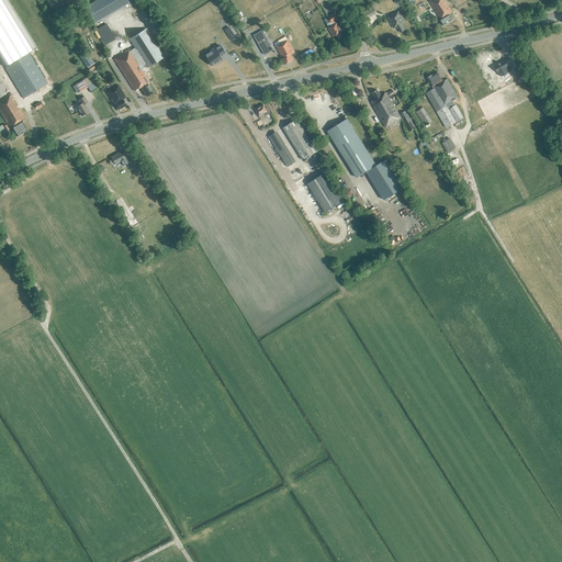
[(47,83),(29,53),(35,48),(4,0),(0,0),(0,59),(2,63),(23,98),(47,83)]
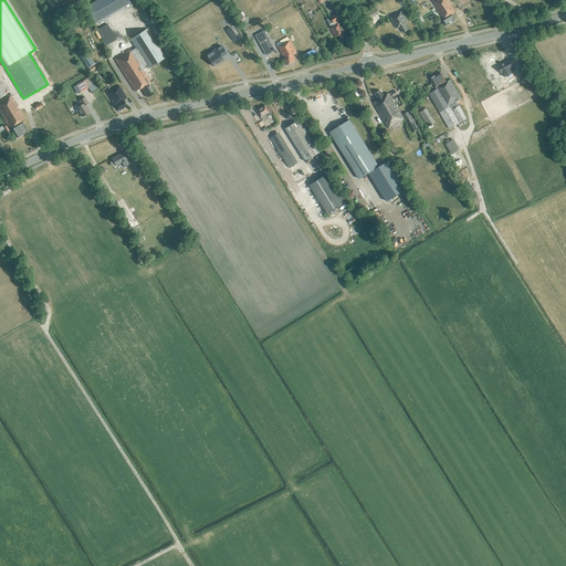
[(96,22),(129,3),(127,0),(97,0),(86,7),(96,22)]
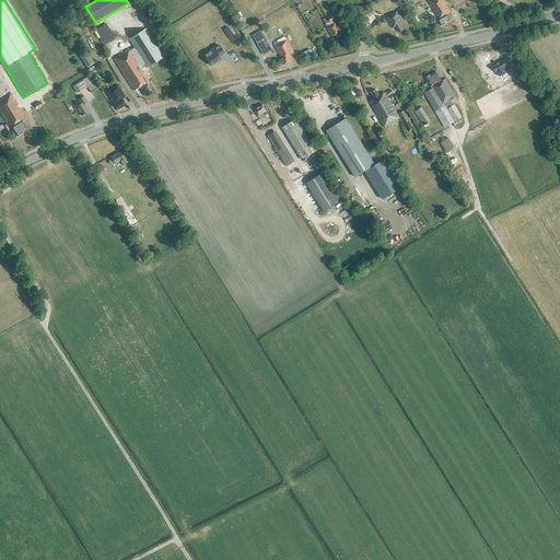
[(439,20),(438,20),(441,25),(445,23),(451,20),(447,14),(451,12),(443,0),(429,0),(428,1),(431,7),(432,6),(435,11),(434,11),(439,20)]
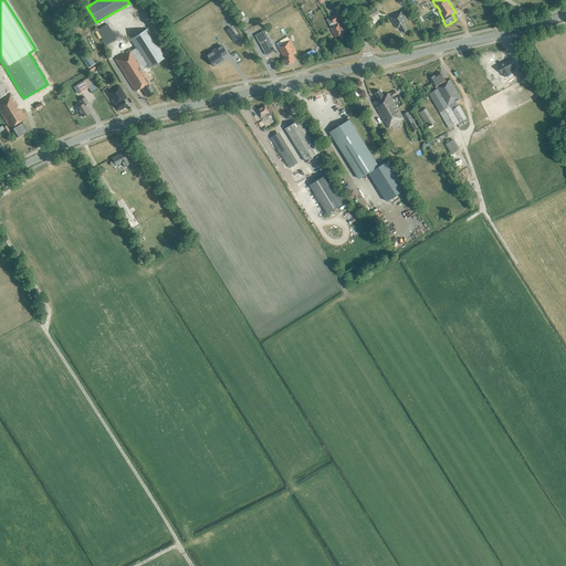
[(367,20),(378,13),(375,7),(363,13),(367,20)]
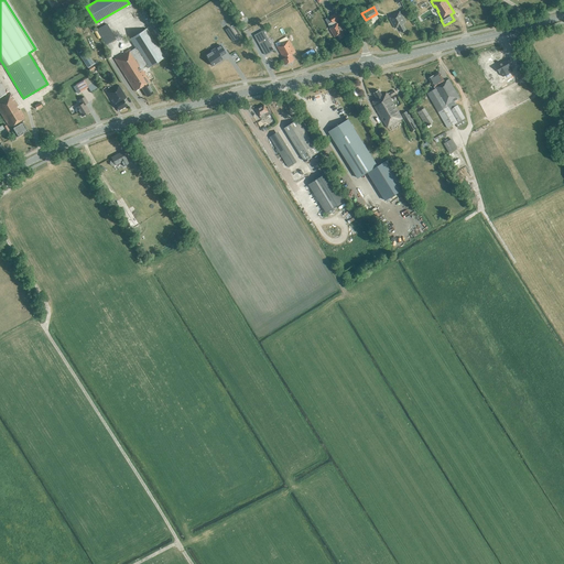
[(333,22),(328,24),(331,29),(329,29),(335,38),(338,35),(340,40),(345,36),(343,32),(344,32),(338,23),(338,24),(336,21),(343,18),(338,11),(329,17),(333,22)]
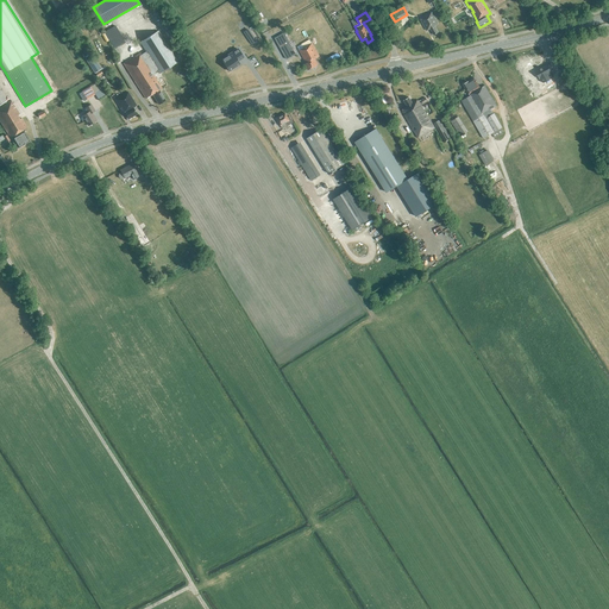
[(434,26),(439,24),(432,13),(424,18),(425,18),(421,20),(427,31),(431,29),(434,36),(438,33),(434,26)]
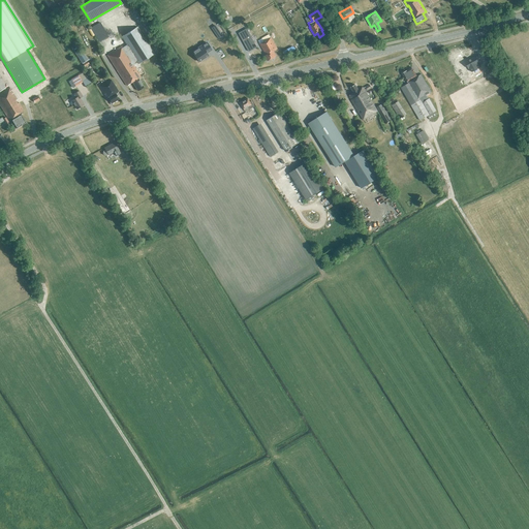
[(109,37),(100,23),(91,28),(99,42),(109,37)]
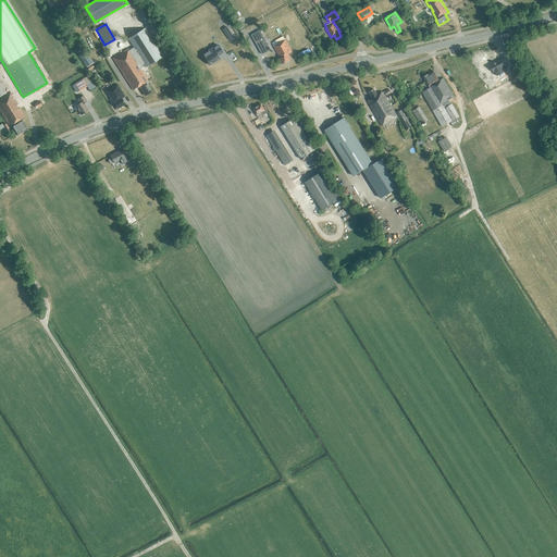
[(130,50),(128,49),(113,58),(133,90),(139,86),(145,96),(151,91),(145,83),(148,81),(148,79),(152,77),(149,72),(148,72),(147,71),(146,72),(146,73),(145,74),(140,67),(145,65),(146,67),(163,57),(145,28),(128,38),(134,47),(130,50)]
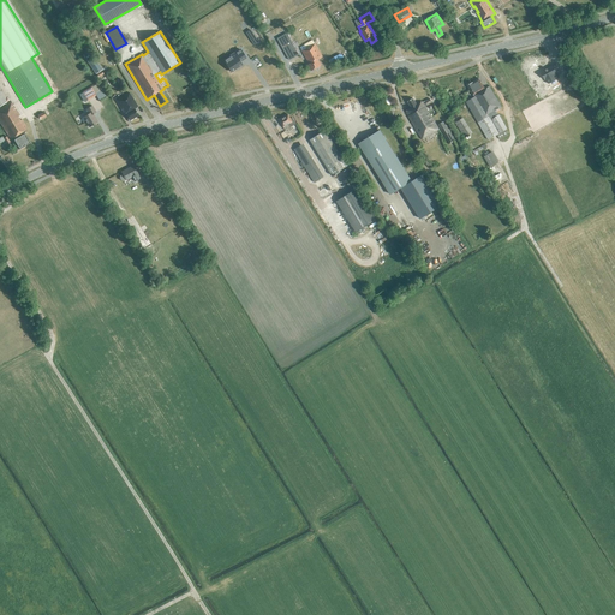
[(287,34),(278,40),(290,60),(296,57),(299,55),(292,42),(287,34)]
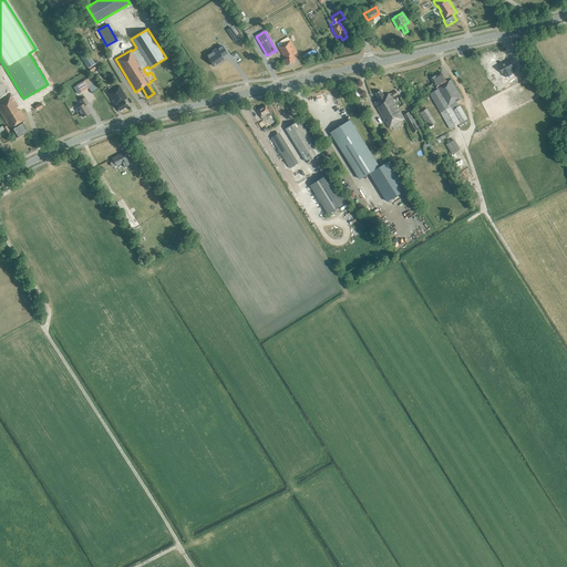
[(294,54),(297,52),(290,40),(288,37),(280,41),(282,44),(278,47),(285,59),(284,60),(287,65),(296,60),(294,54)]
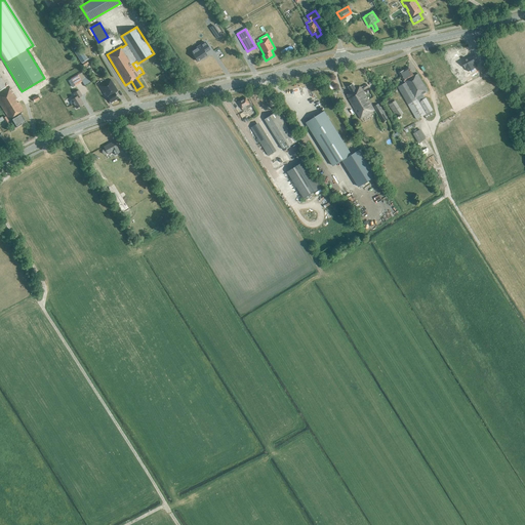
[(205,42),(191,51),(194,55),(197,61),(206,54),(205,52),(209,49),(205,42)]
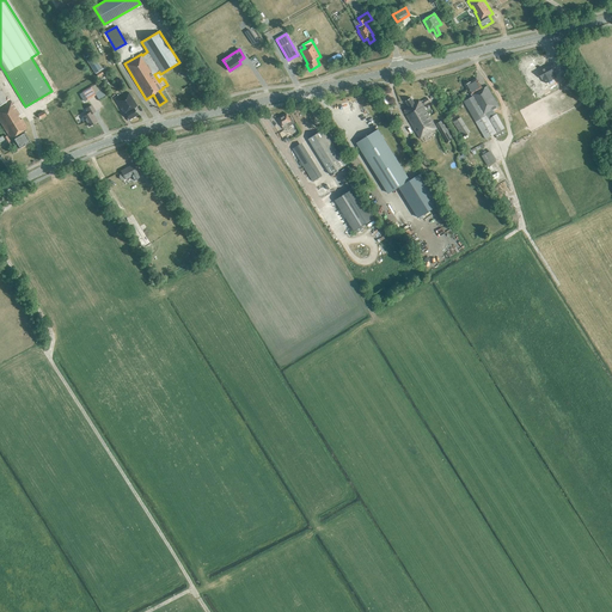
[(90,59),(87,61),(96,73),(101,69),(96,61),(92,63),(90,59)]
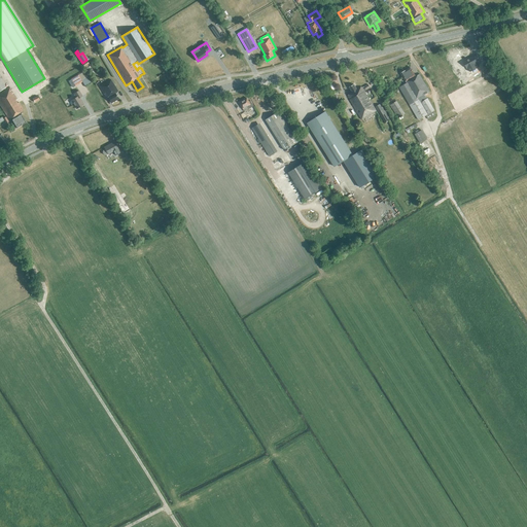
[(480,67),(483,65),(479,59),(476,60),(473,57),(463,62),(466,68),(477,63),(480,67)]
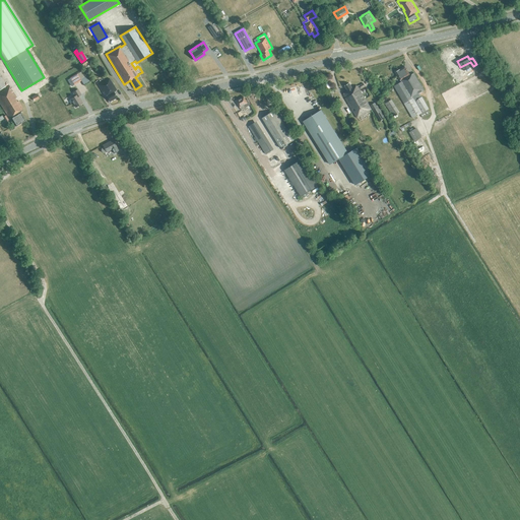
[(420,98),(418,93),(424,90),(413,73),(410,75),(405,67),(399,70),(398,69),(396,70),(396,71),(396,72),(395,72),(401,82),(394,86),(412,118),(429,109),(423,96),(420,98)]
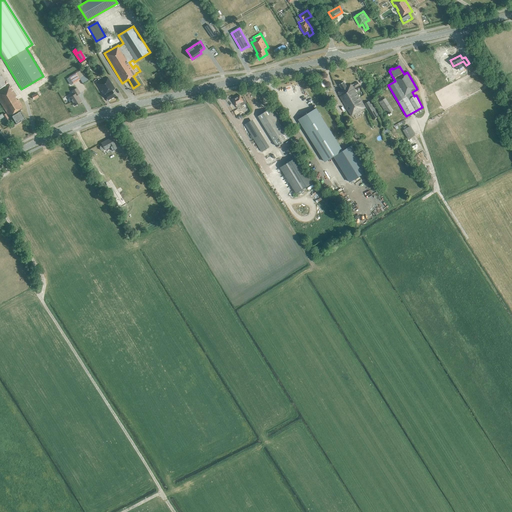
[(69,77),(72,81),(73,83),(80,79),(78,76),(79,75),(77,73),(76,73),(69,77)]
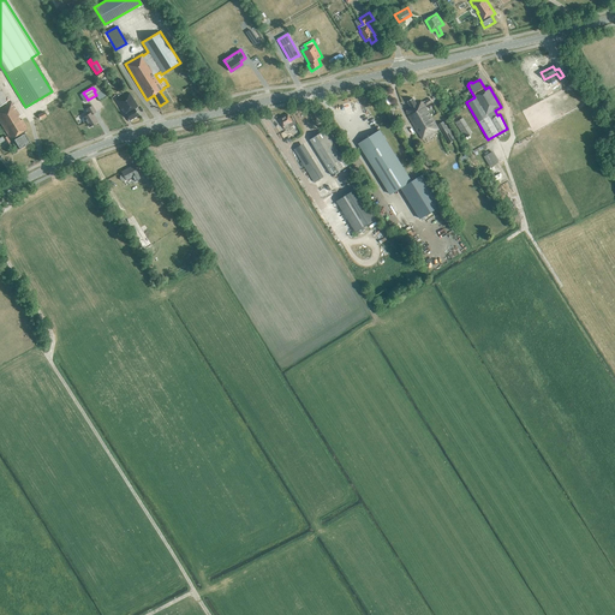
[(427,105),(431,102),(430,99),(425,101),(425,102),(424,103),(423,101),(417,105),(413,99),(407,101),(411,108),(406,111),(423,139),(440,130),(425,106),(427,105)]
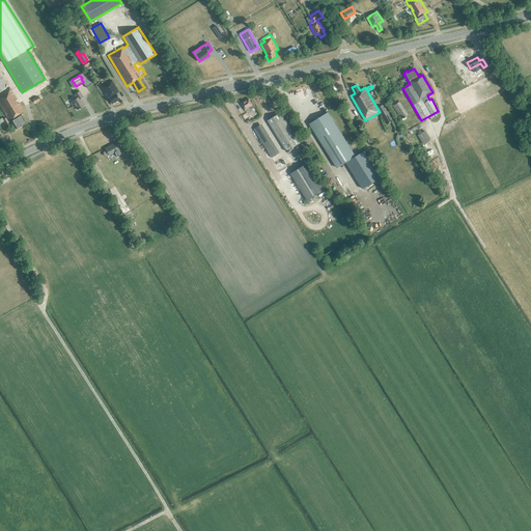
[(16,129),(26,123),(21,114),(16,117),(15,116),(24,111),(9,87),(0,92),(0,105),(9,120),(11,118),(12,119),(10,120),(16,129)]
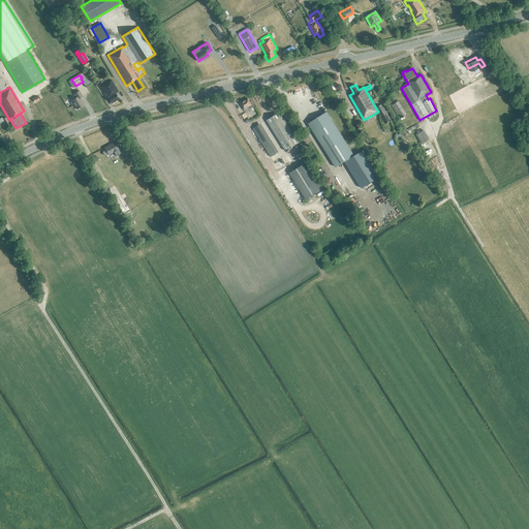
[(75,98),(71,100),(76,110),(84,104),(80,98),(83,96),(79,91),(74,94),(74,95),(73,96),(75,98)]
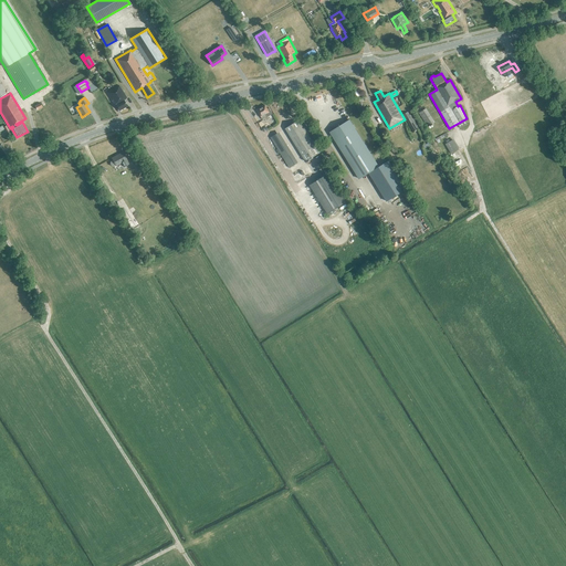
[(263,116),(264,118),(265,121),(269,119),(268,116),(272,114),(269,108),(268,108),(265,105),(257,109),(261,117),(263,116)]
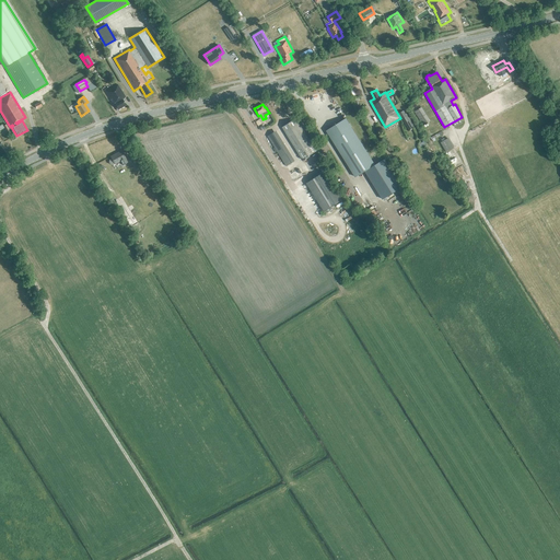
[(423,126),(430,121),(421,107),(415,112),(423,126)]
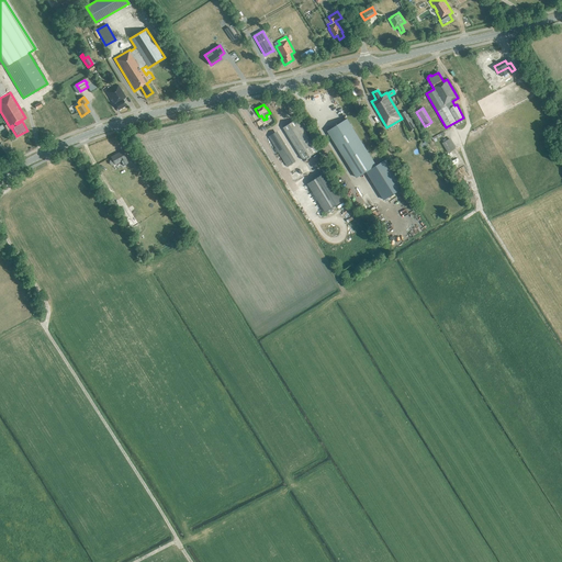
[(333,125),(349,116),(346,110),(329,119),(333,125)]
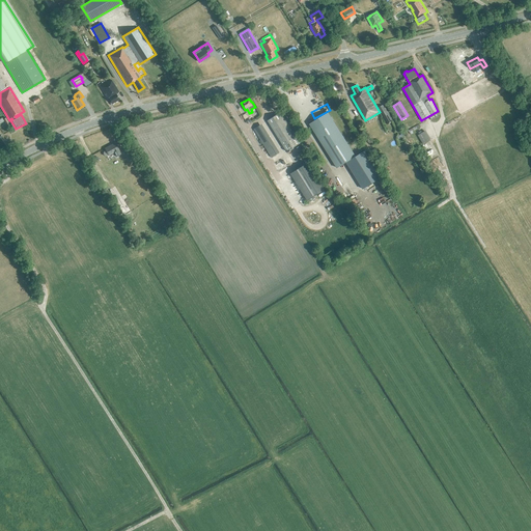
[(379,107),(388,123),(392,120),(383,105),(379,107)]
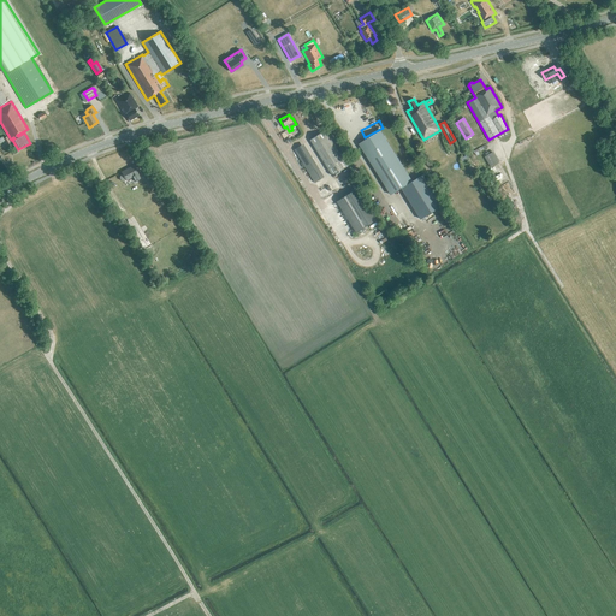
[(332,176),(348,166),(326,130),(311,140),(332,176)]
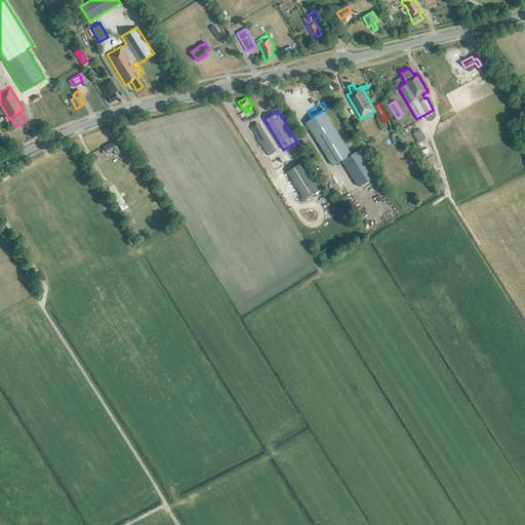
[(320,114),(306,122),(333,166),(352,155),(324,111),(320,114)]
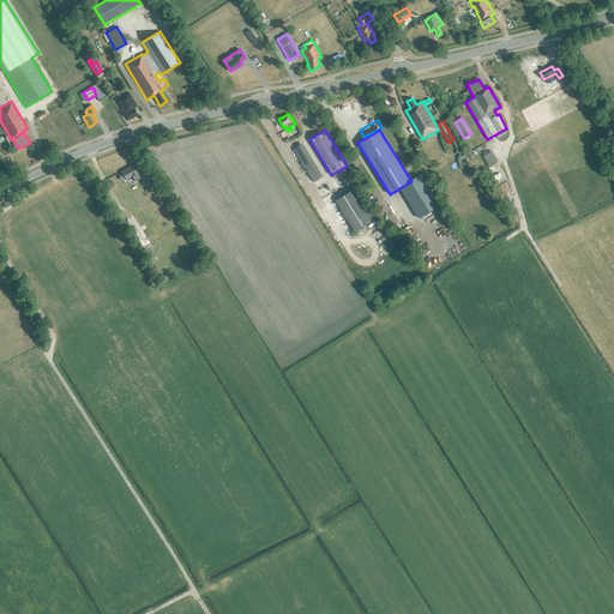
[(485,154),(497,175),(506,170),(504,164),(501,166),(500,163),(495,166),(494,163),(499,160),(494,149),(485,154)]
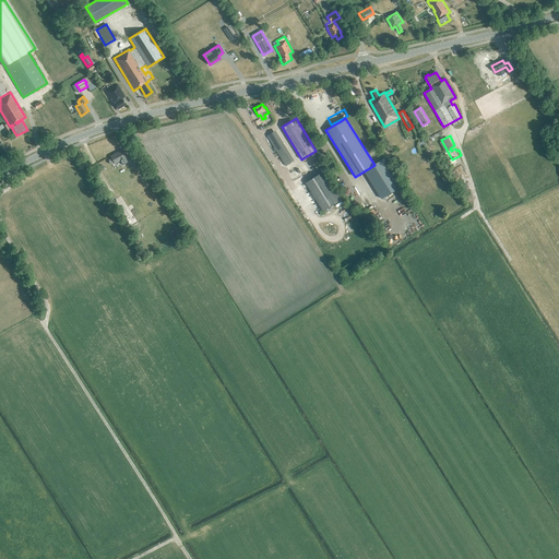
[(111,158),(109,159),(109,162),(110,164),(113,165),(115,164),(120,161),(122,165),(127,162),(126,157),(121,151),(110,156),(111,158)]
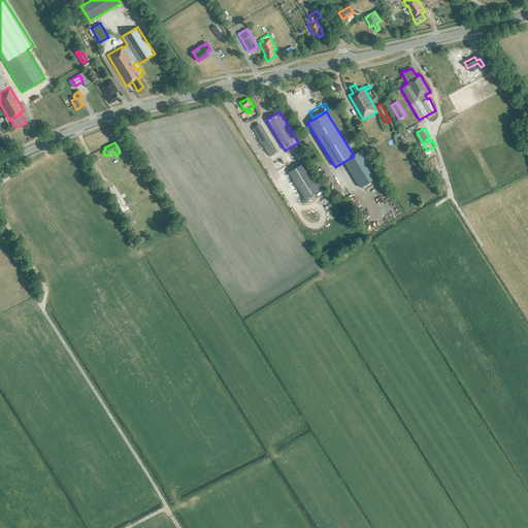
[(129,147),(124,151),(128,160),(134,157),(129,147)]
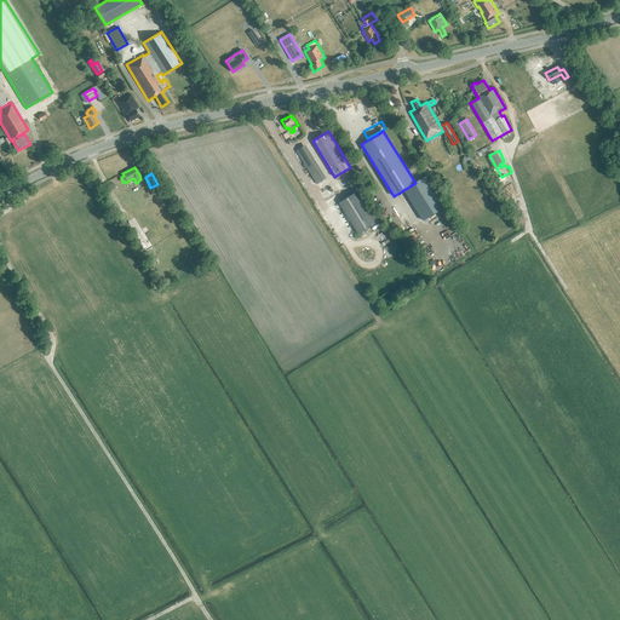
[(357,234),(377,222),(357,190),(338,202),(357,234)]
